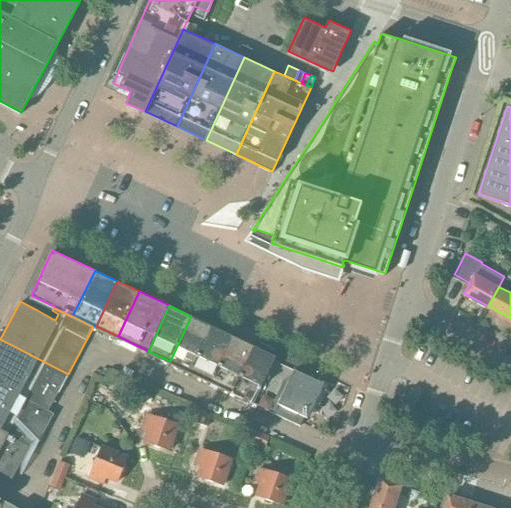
[(191,316),(170,361),(190,371),(212,326),(191,316)]
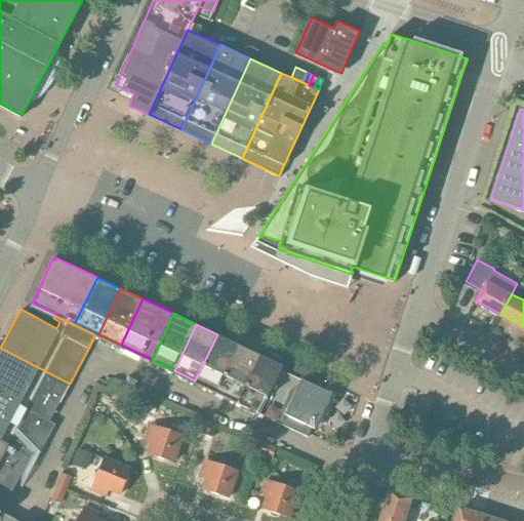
[(217,334),(195,381),(196,381),(217,391),(239,345),(217,334)]
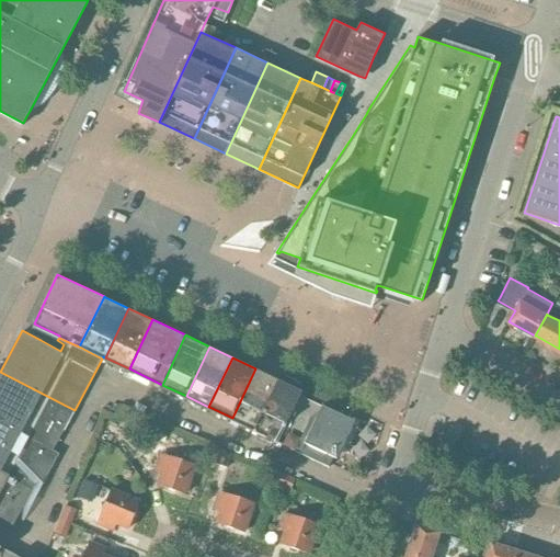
[(255,368),(232,418),(255,429),(278,379),(255,368)]
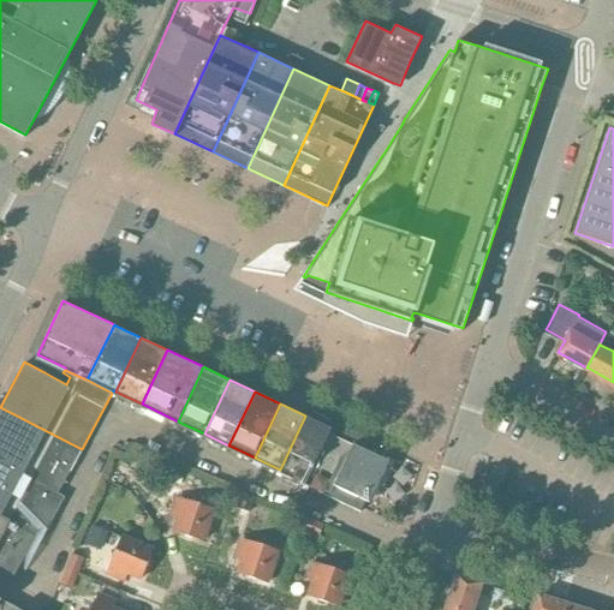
[(0,460),(59,491),(59,490),(82,449),(0,407),(0,406),(0,460)]
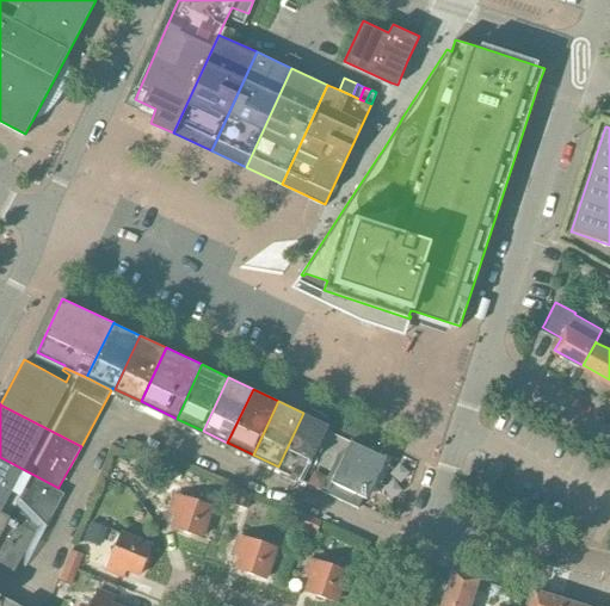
[(303,413),(278,467),(279,467),(305,478),(328,428),(330,425),(303,413)]
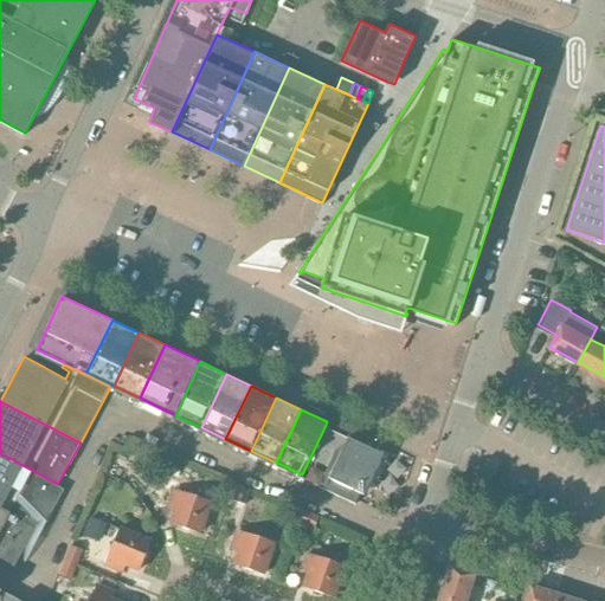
[(326,425),(302,475),(359,502),(367,484),(368,485),(369,484),(368,484),(369,483),(378,486),(394,450),(374,441),(372,446),(371,445),(369,446),(326,425)]
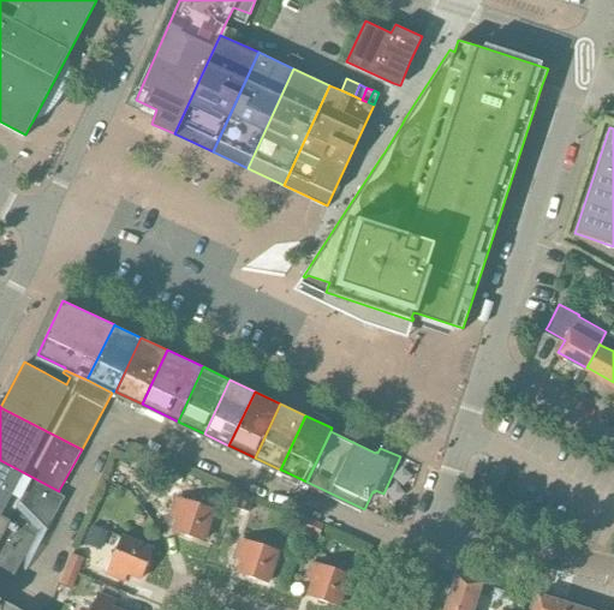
[(65,494),(59,490),(59,491),(0,460),(0,514),(36,533),(36,532),(43,536),(65,494)]
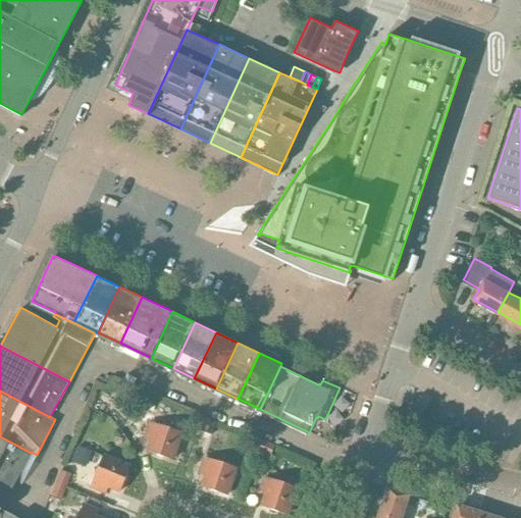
[(139,392),(135,404),(149,409),(152,397),(139,392)]
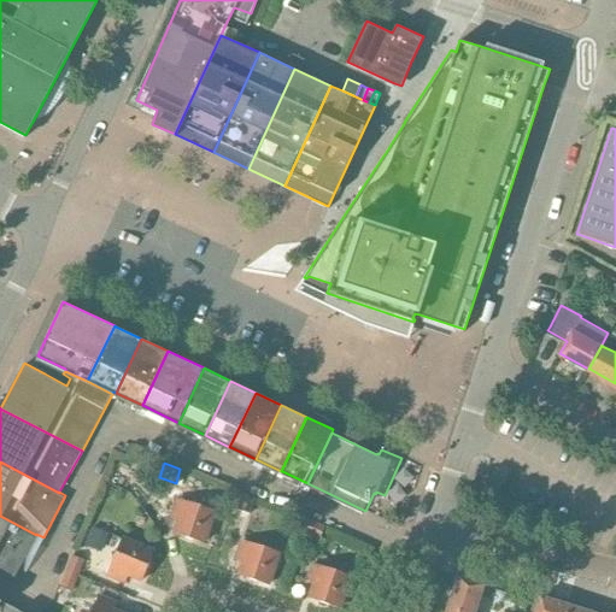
[(242,490),(238,506),(251,511),(257,495),(242,490)]
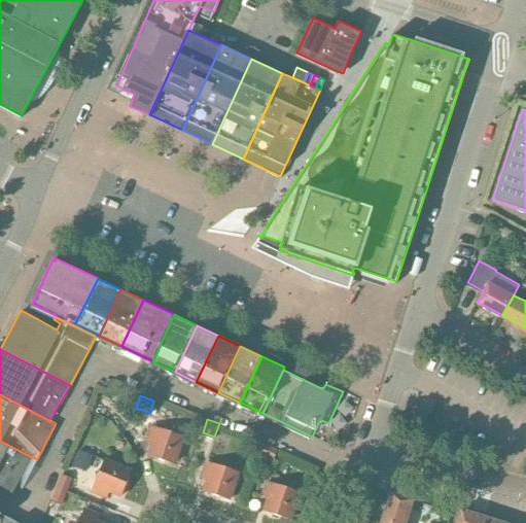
[(175,462),(183,436),(152,425),(148,439),(153,441),(149,454),(175,462)]
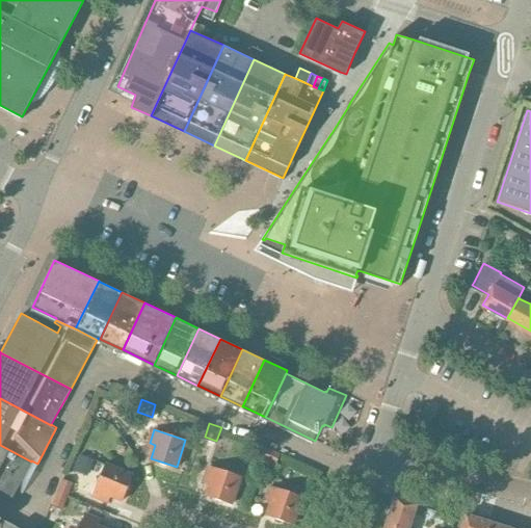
[(0,491),(12,498),(31,462),(0,445),(0,491)]
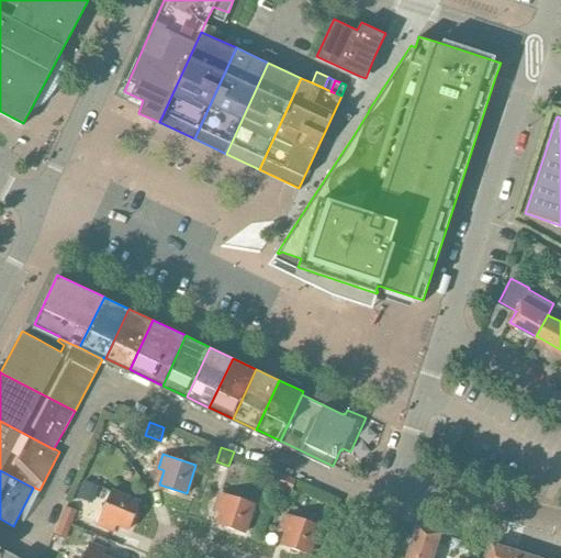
[(281,471),(277,482),(292,489),(296,478),(290,475),(281,471)]
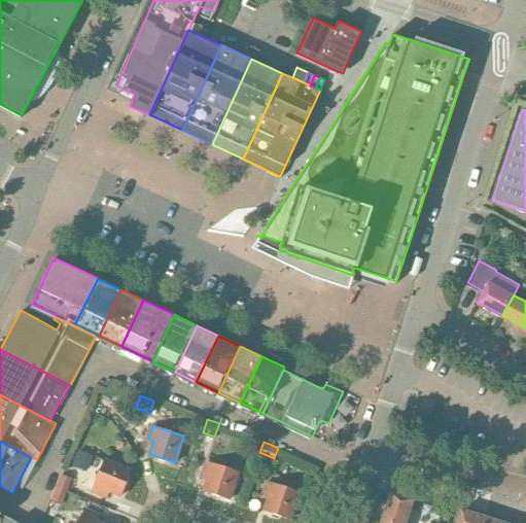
[(121,494),(132,469),(105,459),(93,489),(107,495),(109,489),(121,494)]
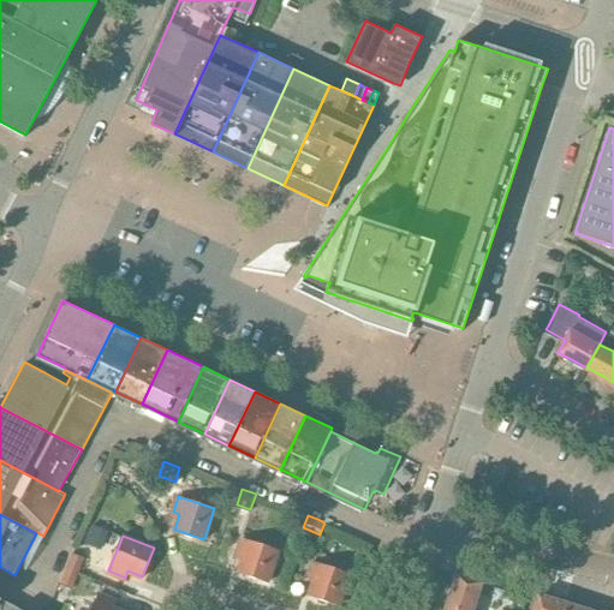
[(268,581),(279,550),(243,537),(237,555),(244,557),(239,570),(268,581)]
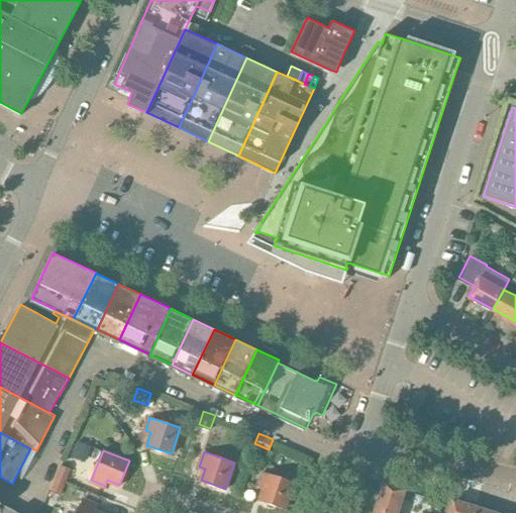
[(61,463),(49,488),(61,492),(72,467),(62,463),(61,463)]
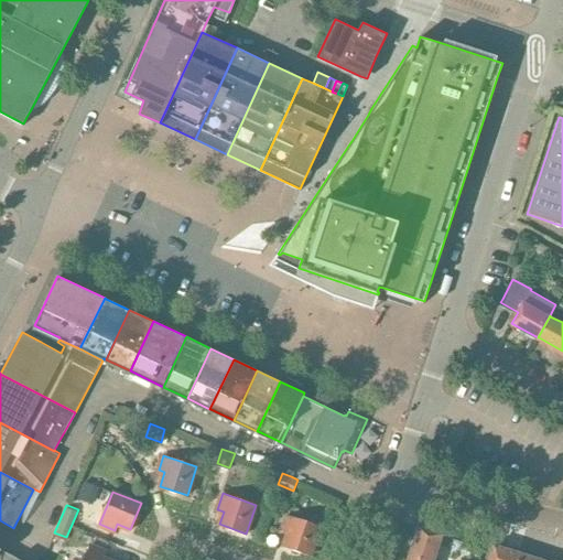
[(311,555),(321,526),(287,515),(282,530),(288,532),(284,545),(311,555)]
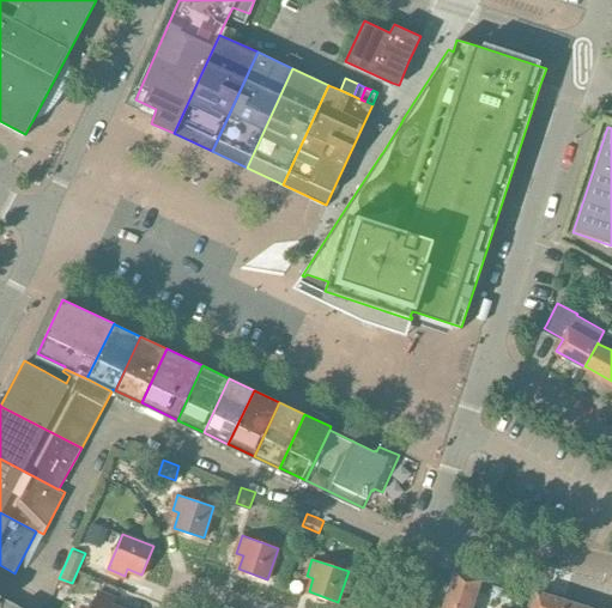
[(444,601),(466,607),(471,607),(482,579),(455,570),(444,601)]
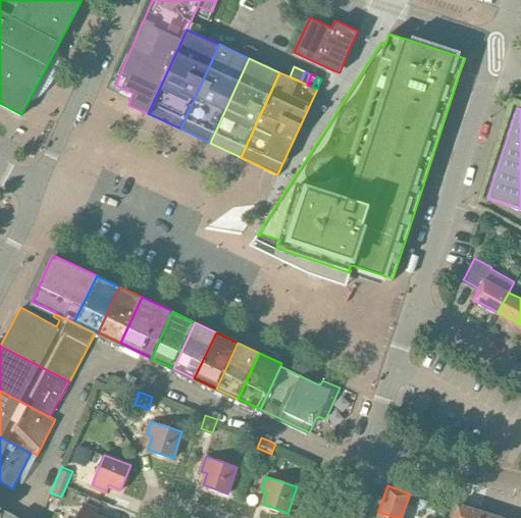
[(103,517),(96,515),(98,509),(85,503),(77,517),(103,517)]
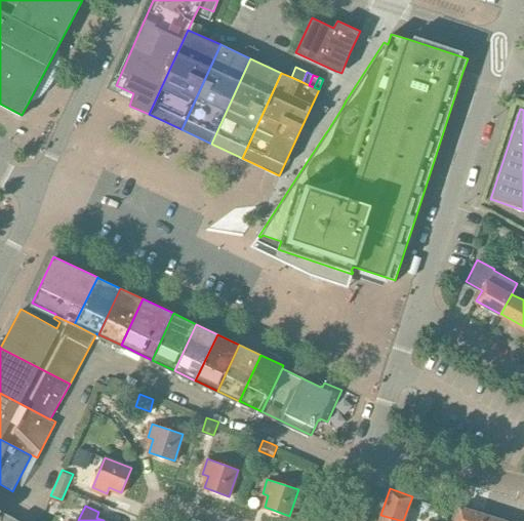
[(482,520),(485,513),(461,506),(455,520),(482,520)]
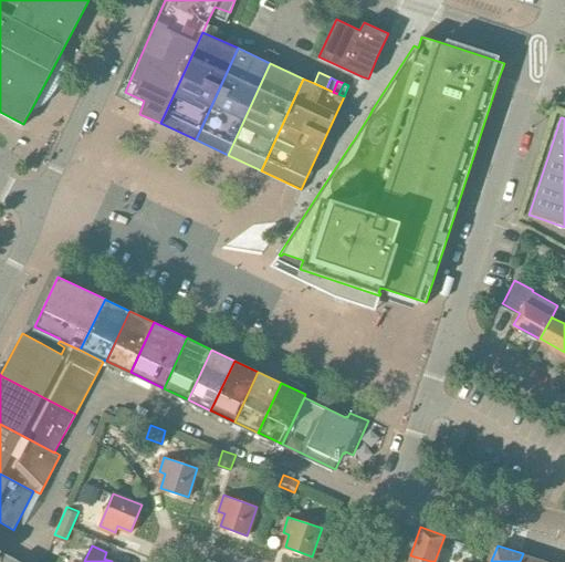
[(2,551),(0,550),(0,561),(24,561),(2,550),(2,551)]
